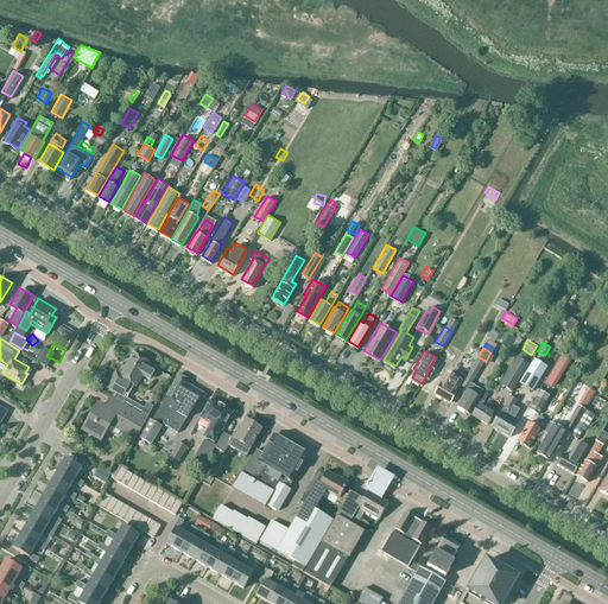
[(149,361),(133,351),(120,373),(115,370),(112,376),(107,385),(121,393),(124,390),(127,393),(133,382),(135,383),(141,372),(149,376),(154,367),(147,363),(149,361)]
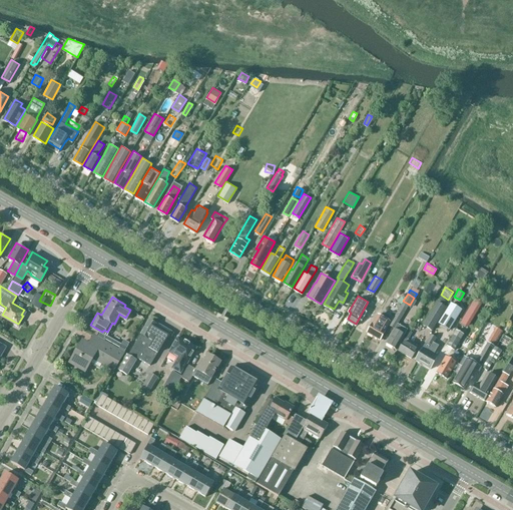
[(437,300),(423,323),(432,329),(446,305),(437,300)]
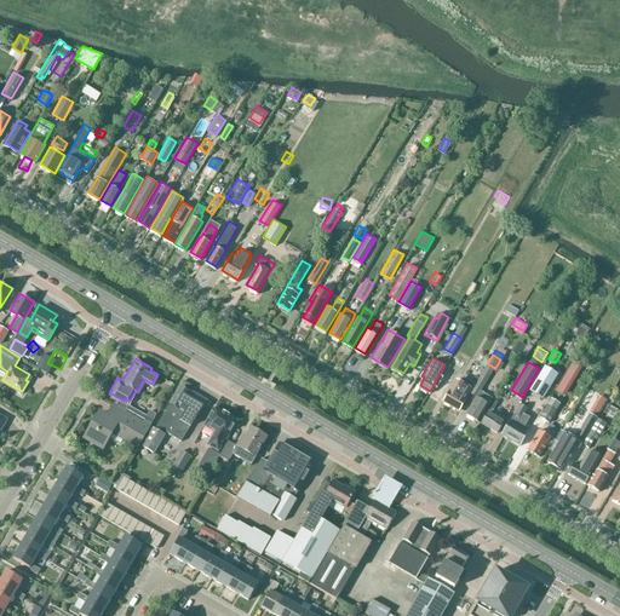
[(477,380),(476,383),(482,386),(491,373),(493,367),(487,363),(486,367),(477,380)]
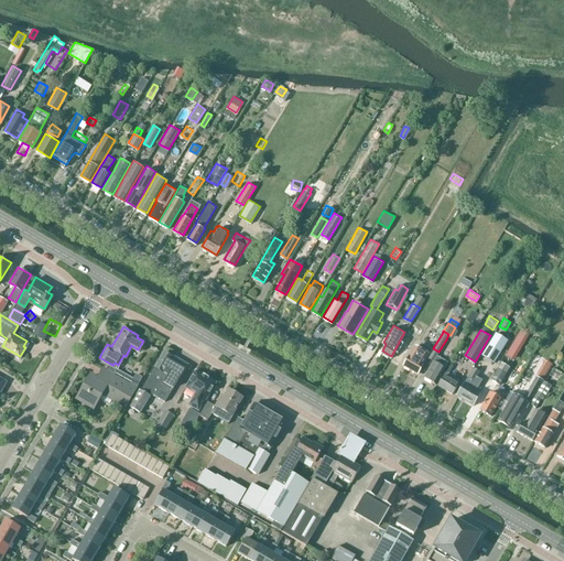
[(507,340),(495,332),(481,354),(494,360),(507,340)]
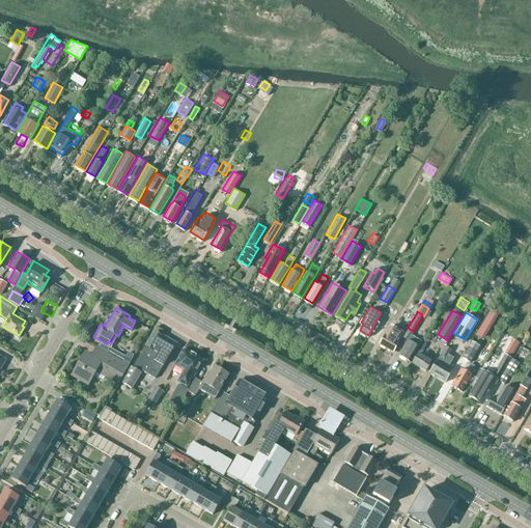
[(486,314),(481,324),(490,328),(495,318),(486,314)]
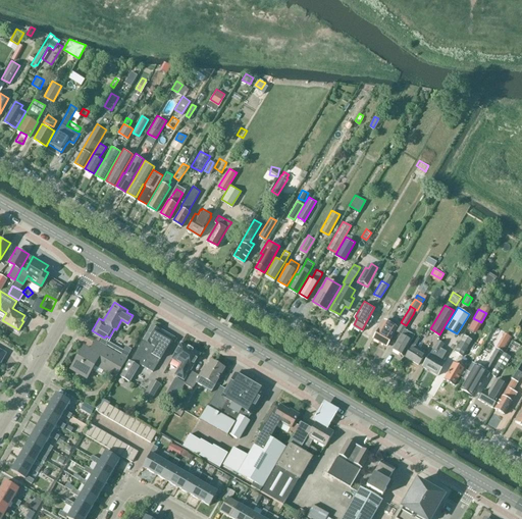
[(132,318),(141,323),(145,316),(136,311),(132,318)]
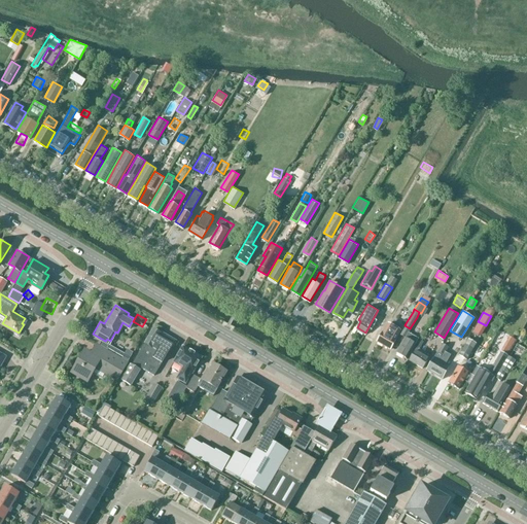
[(382,329),(377,340),(390,347),(396,338),(400,330),(401,328),(403,324),(393,318),(391,322),(388,321),(387,323),(383,330),(382,329)]
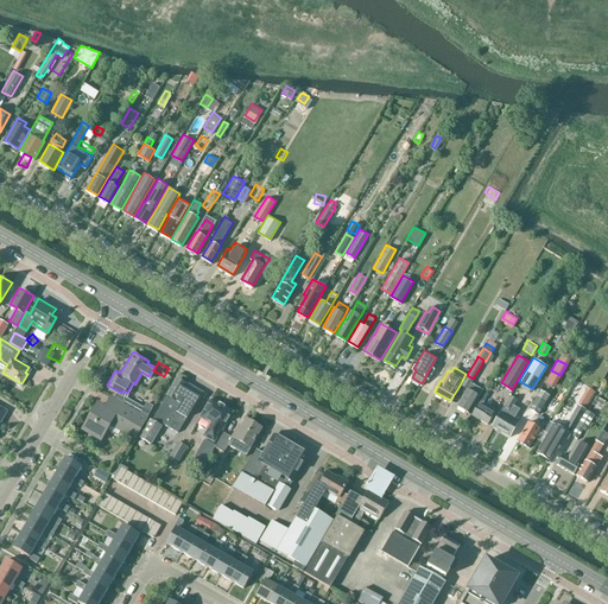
[(165,424),(188,385),(176,377),(166,394),(162,402),(153,419),(150,417),(139,436),(151,443),(163,421),(165,424)]
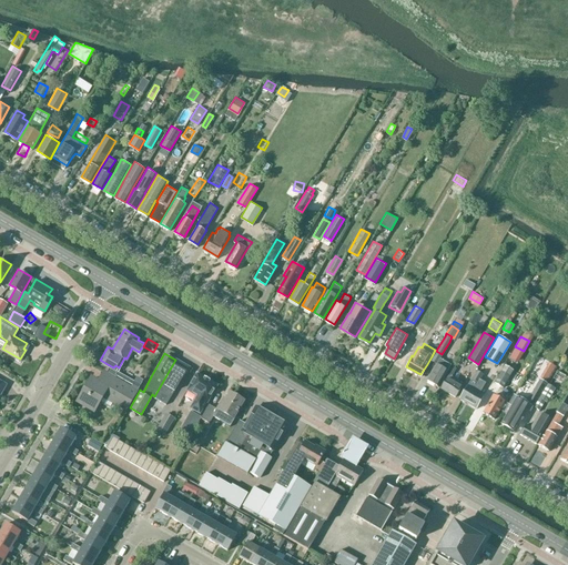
[(437,362),(427,379),(438,384),(448,369),(452,363),(442,357),(440,356),(437,362)]
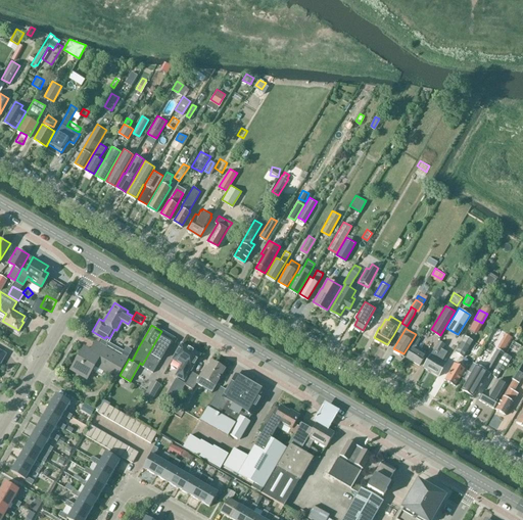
[(153,371),(173,337),(161,331),(142,365),(153,371)]
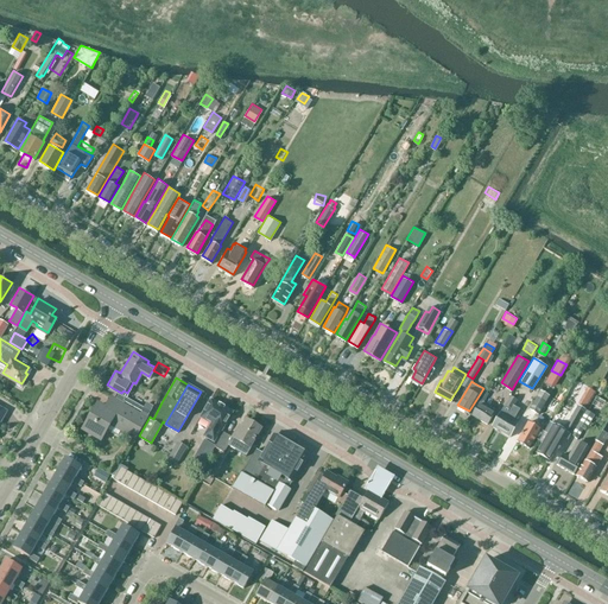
[(538,412),(545,400),(550,394),(540,388),(529,407),(531,408),(538,412)]
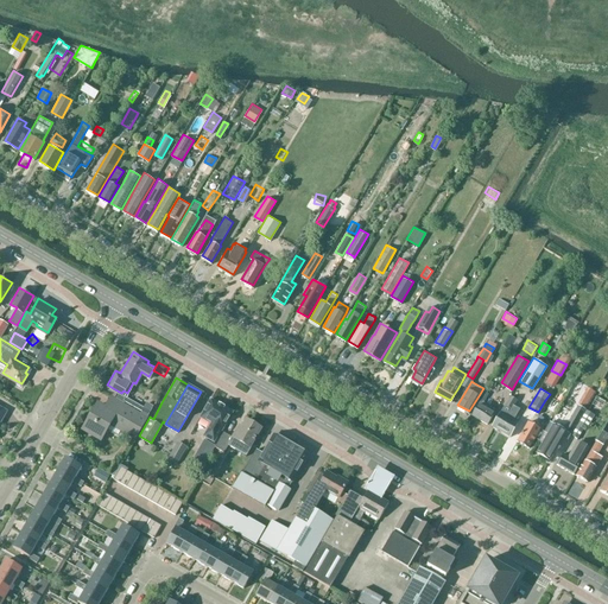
[(481,398),(473,413),(476,414),(487,421),(496,407),(483,399),(487,394),(488,395),(491,392),(486,389),(481,398)]
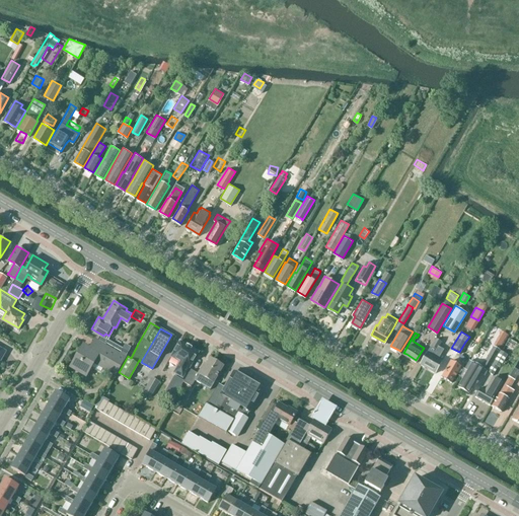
[(437,348),(442,340),(435,337),(431,344),(437,348)]
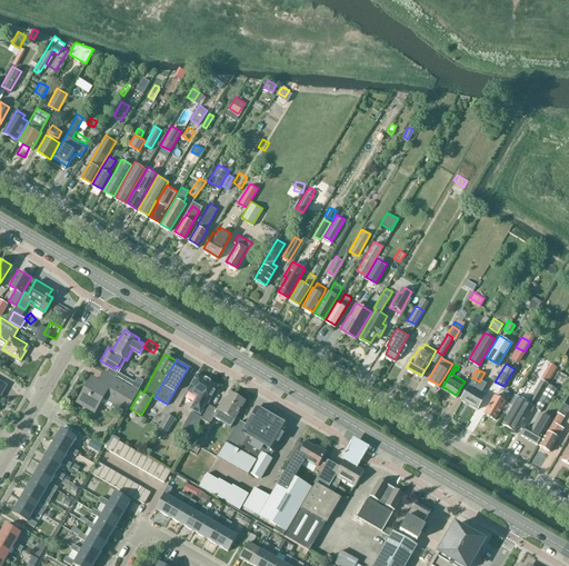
[(197,373),(187,389),(197,395),(190,407),(200,413),(207,400),(208,401),(217,385),(218,385),(218,384),(197,371),(197,373)]
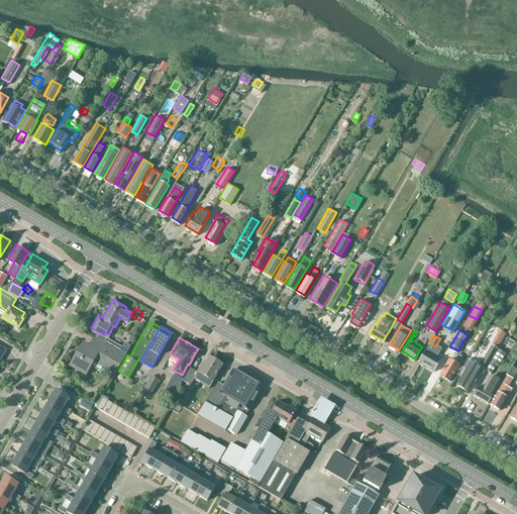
[(119,349),(119,350),(97,338),(92,347),(83,342),(71,363),(85,372),(93,357),(115,370),(124,353),(124,354),(125,352),(119,349)]
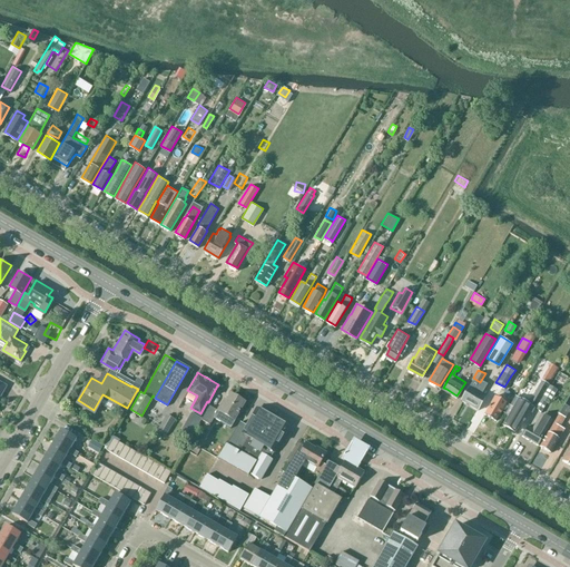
[(536,407),(549,382),(550,382),(542,378),(528,402),(536,407)]
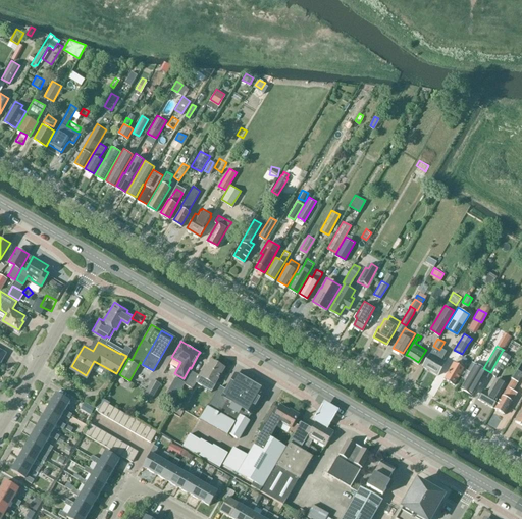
[(445,361),(440,358),(444,353),(432,347),(430,352),(427,357),(422,365),(437,373),(445,361)]
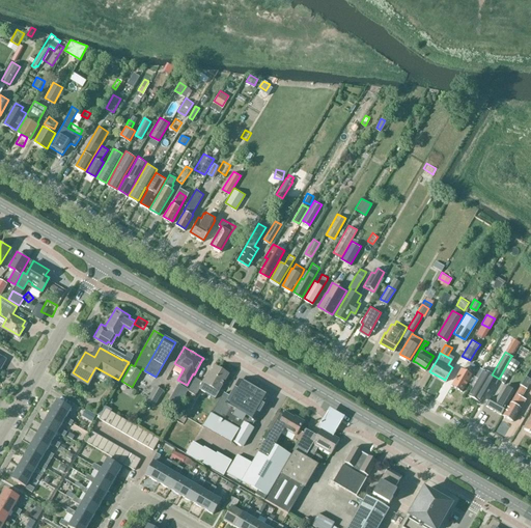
[(511,374),(519,362),(520,361),(511,356),(499,379),(504,382),(509,373),(511,374)]
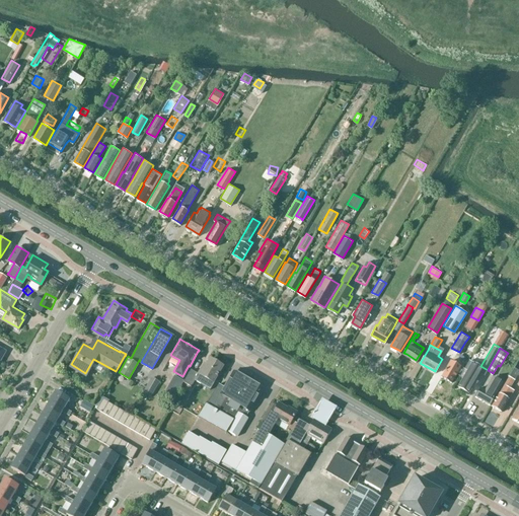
[(213,380),(223,364),(210,357),(207,364),(205,363),(207,359),(206,359),(199,372),(213,380)]
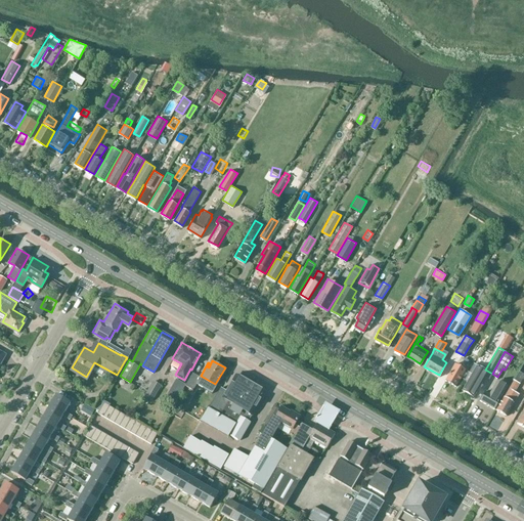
[(470,370),(466,368),(455,362),(446,379),(455,384),(461,376),(465,378),(470,370)]
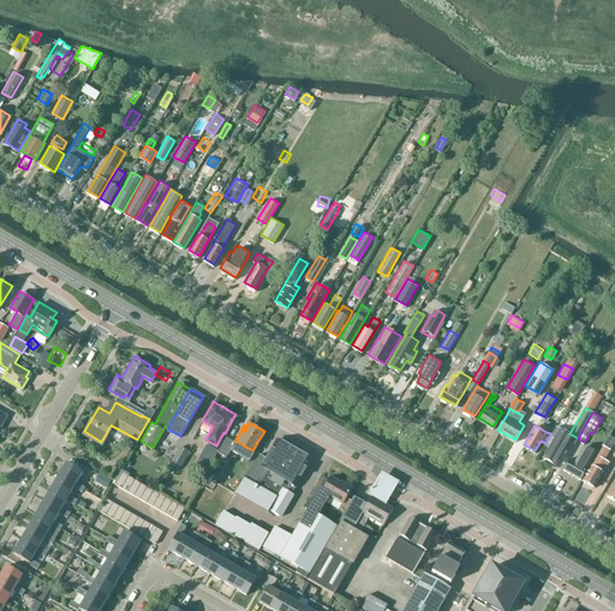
[(273,429),(268,438),(273,442),(278,432),(273,429)]
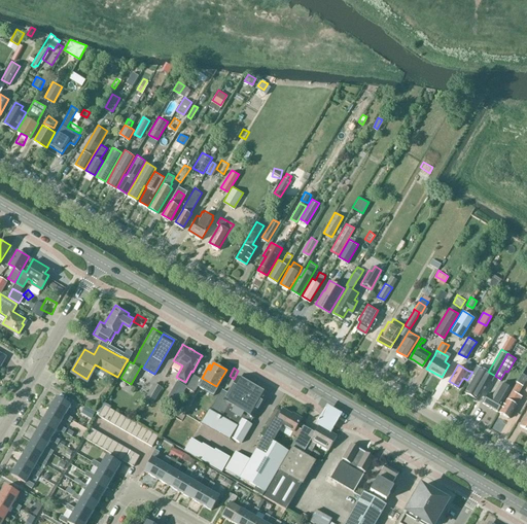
[(476,396),(486,380),(480,377),(483,372),(475,368),(472,372),(467,380),(470,382),(466,390),(476,396)]
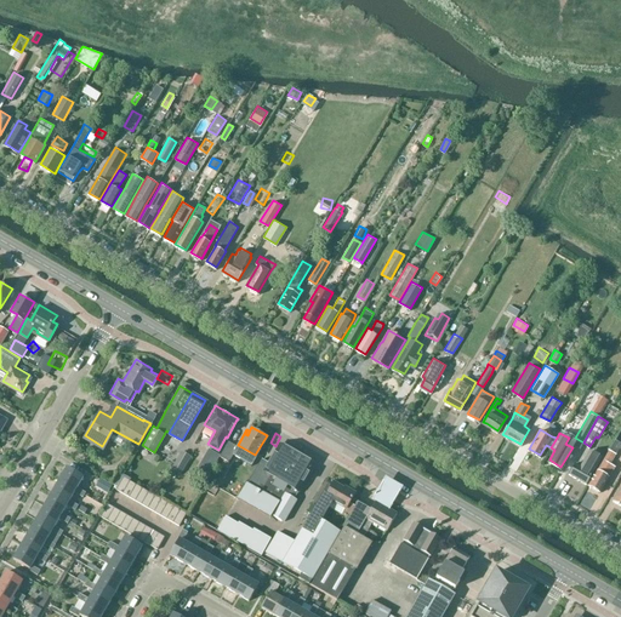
[(238,445),(235,444),(228,440),(221,453),(220,455),(229,460),(235,450),(238,445)]
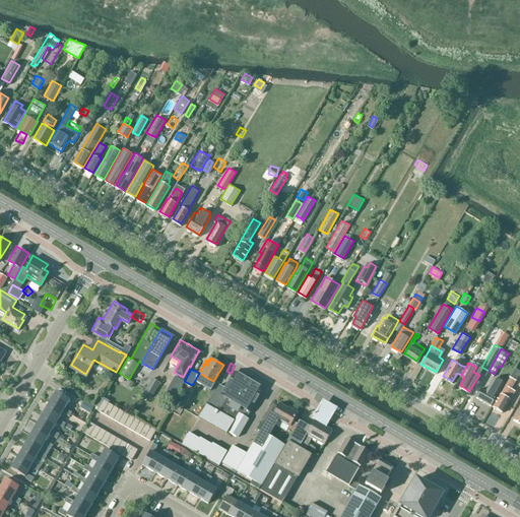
[(250,382),(243,378),(244,377),(235,372),(225,386),(219,382),(207,403),(207,404),(234,419),(238,411),(244,415),(261,387),(251,381),(250,382)]
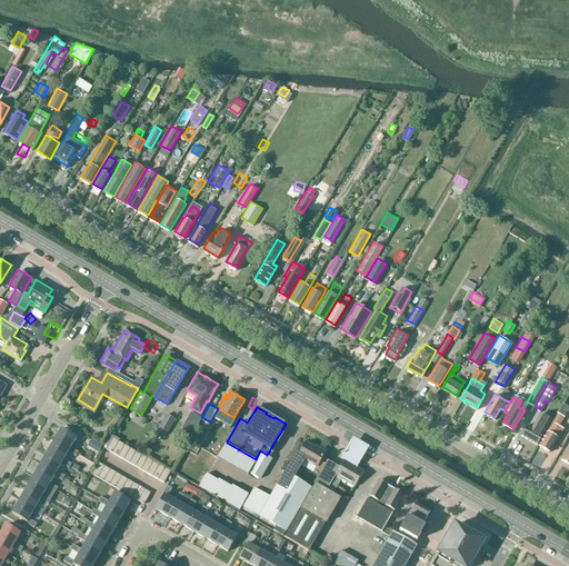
[(192,410),(188,416),(199,423),(201,417),(202,416),(192,410)]
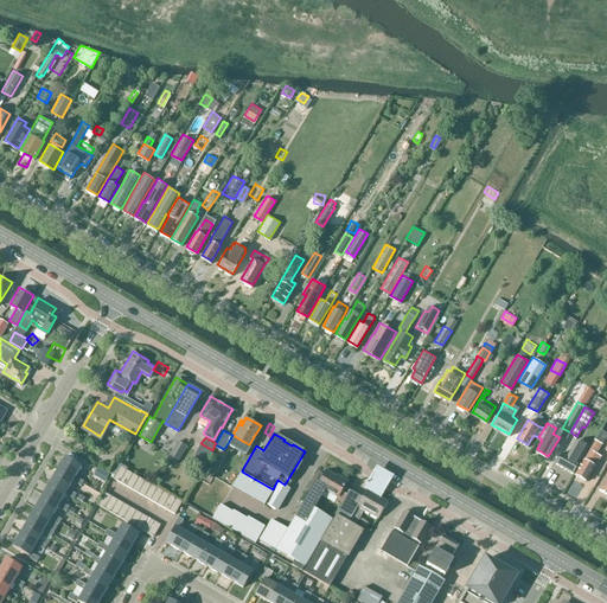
[(573,472),(588,446),(576,438),(568,454),(562,450),(556,461),(573,472)]
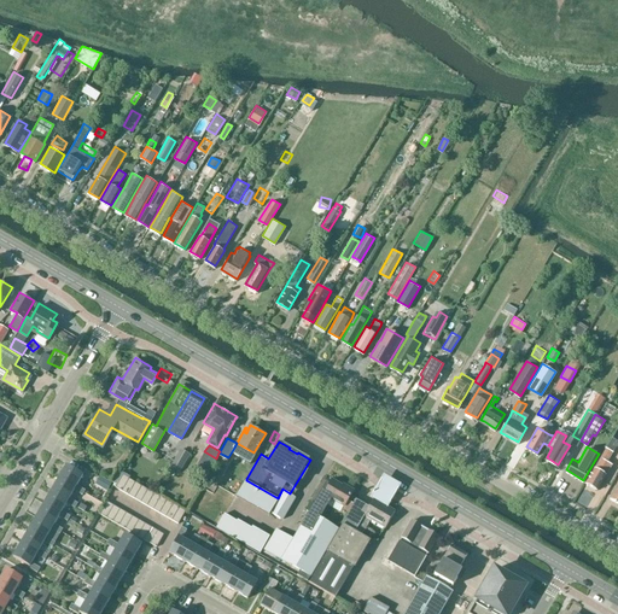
[(612,462),(607,460),(613,450),(606,446),(599,458),(595,466),(586,481),(598,487),(602,480),(607,473),(612,462)]
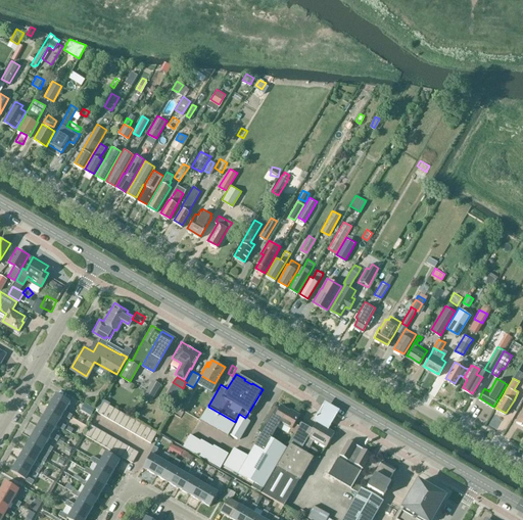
[(152,397),(160,383),(153,379),(145,392),(152,397)]
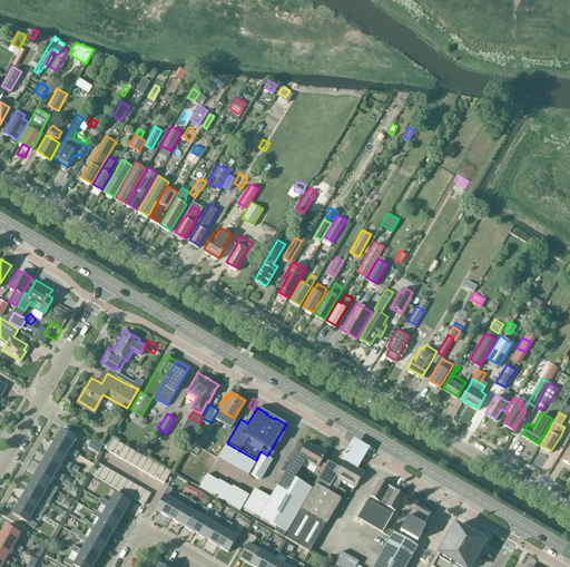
[(61,428),(53,440),(69,449),(68,451),(76,456),(77,453),(78,451),(70,447),(76,437),(61,428)]
